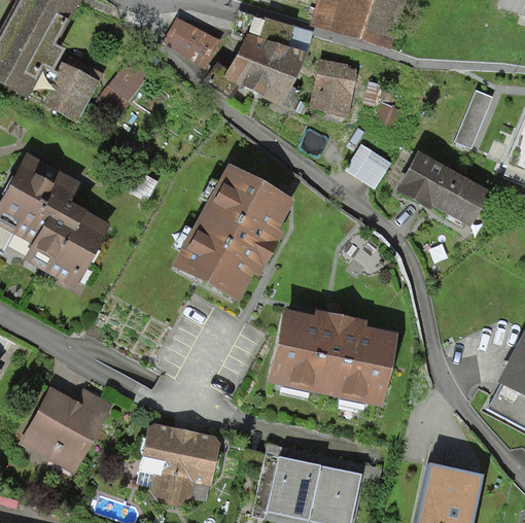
[(0,75),(44,99),(47,101),(78,116),(102,72),(70,56),(64,66),(62,64),(58,70),(50,66),(60,48),(50,43),(73,0),(19,0),(3,30),(0,36),(0,75)]
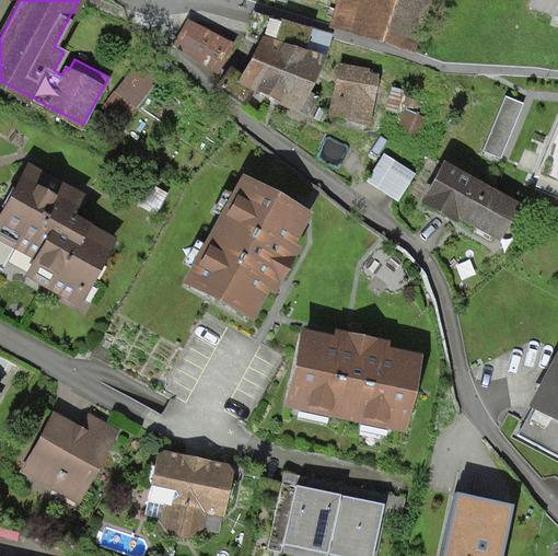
[(339,0),(333,19),(409,45),(425,0),(339,0)]
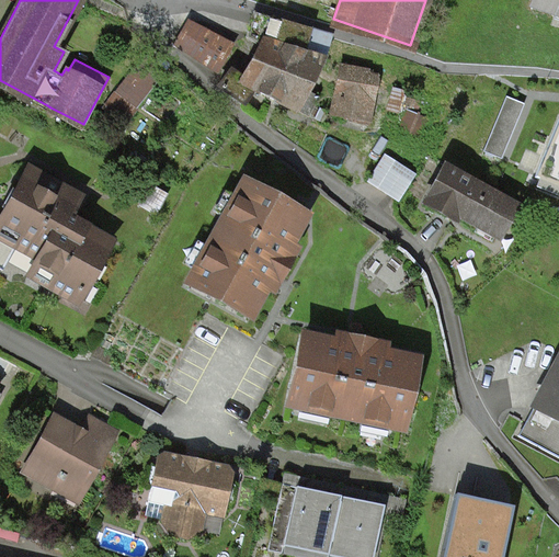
[(534,0),(533,2),(558,11),(558,0),(534,0)]
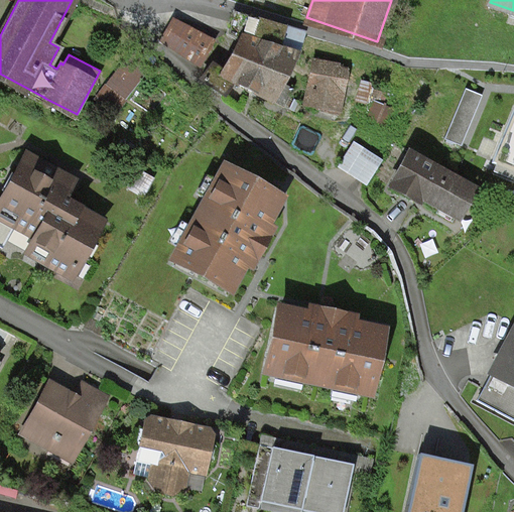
[(213,61),(203,77),(226,93),(234,80),(251,87),(284,104),(293,87),(284,80),(297,52),(303,31),(235,9),(229,31),(240,38),(223,68),(213,61)]
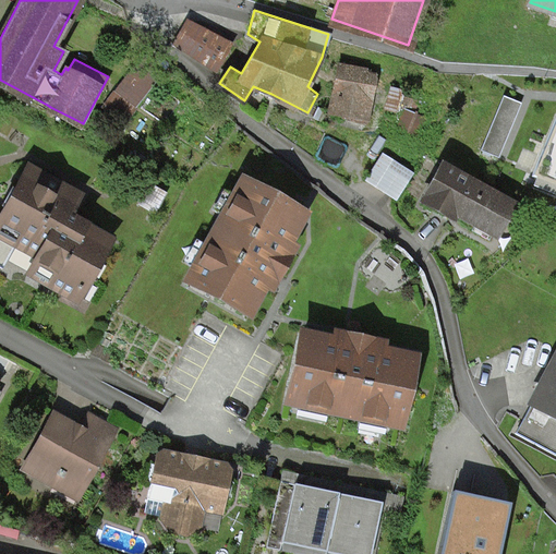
[(232,43),(188,17),(173,41),(218,68),(232,43)]
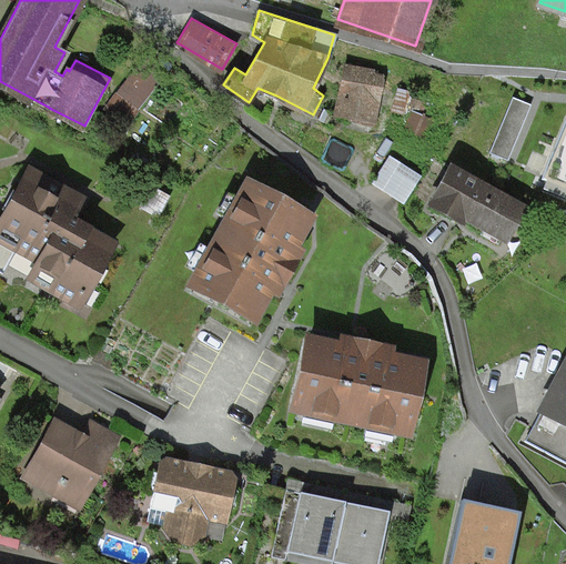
[(123,88),(113,109),(131,119),(168,69),(148,53),(123,88)]
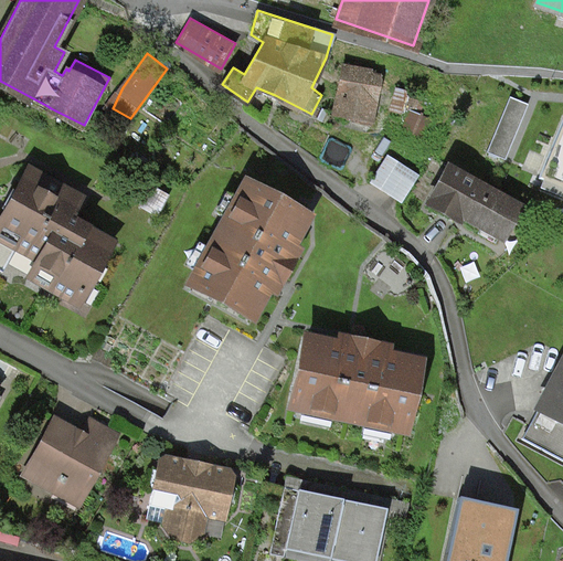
[(382,70),(343,65),(333,114),(372,122),(382,70)]
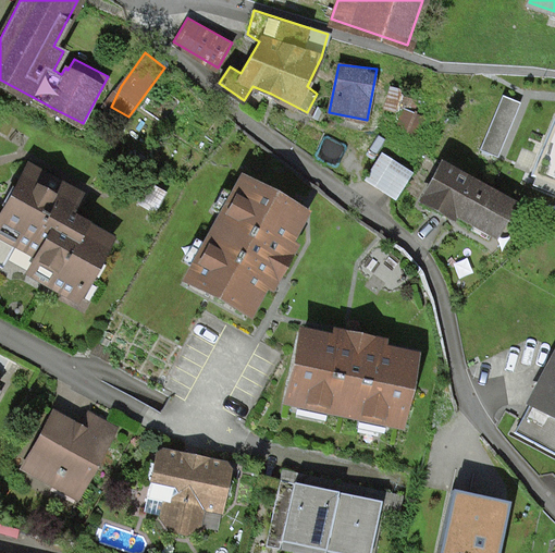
[(520,100),(502,93),(480,146),(498,154),(520,100)]
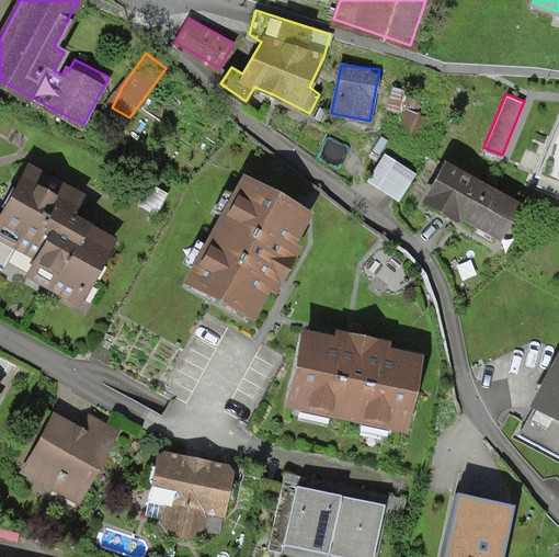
[(114,116),(97,108),(86,132),(103,138),(114,116)]
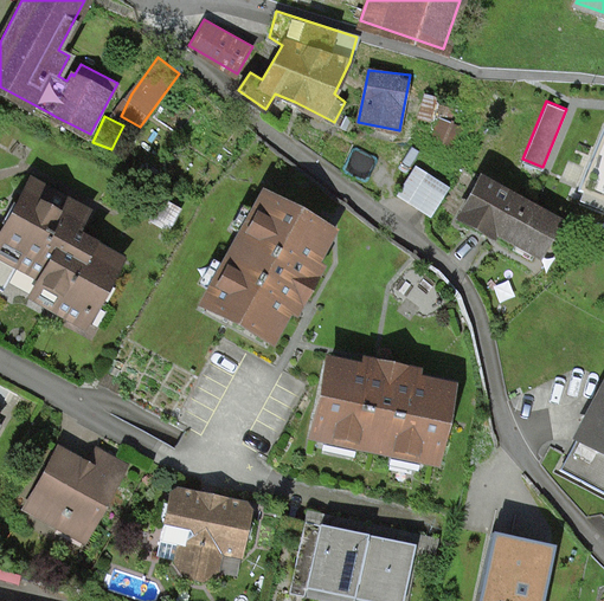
[(603,125),(578,188),(582,189),(578,199),(603,208),(603,125)]
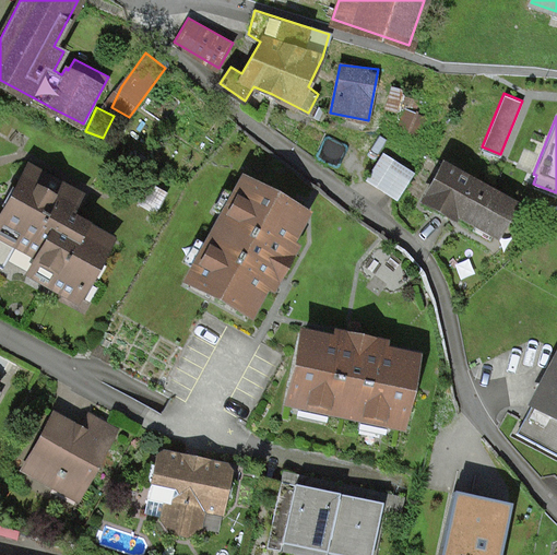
[(413,170),(386,152),(367,177),(398,193),(413,170)]
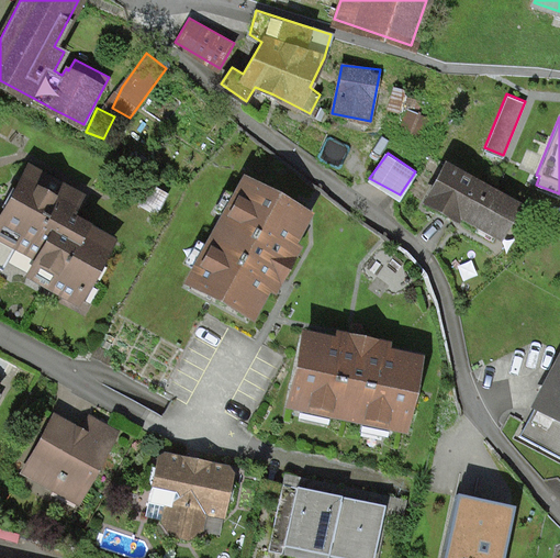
[(458,211),(499,235),(513,210),(516,203),(446,165),(426,200),(455,216),(458,211)]
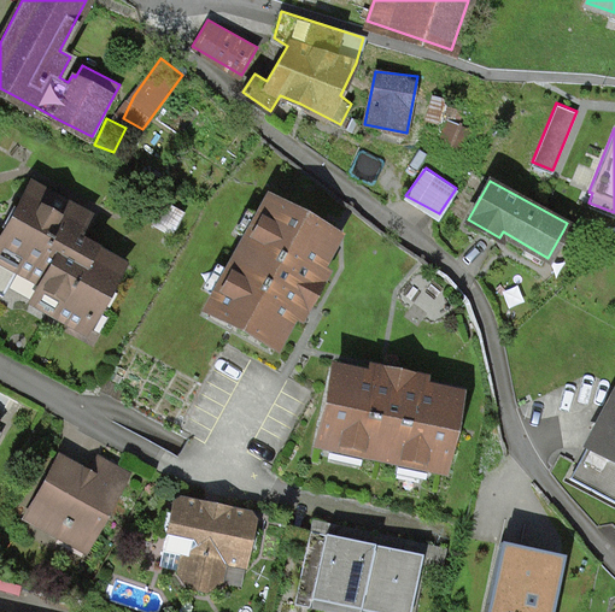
[(34,186),(0,246),(0,289),(5,292),(21,265),(46,280),(41,289),(59,299),(54,307),(86,324),(121,263),(76,237),(72,236),(85,215),(34,186)]
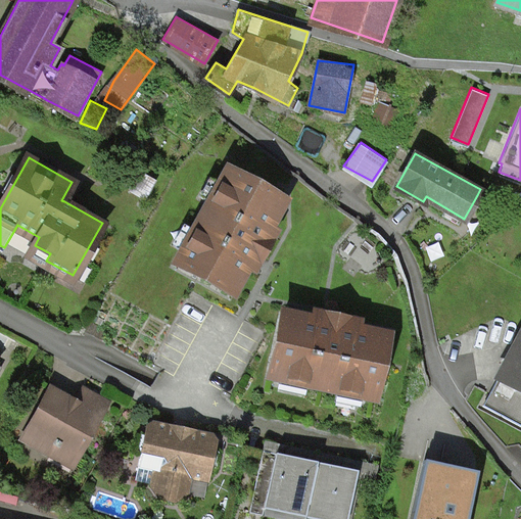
[(229,169),(179,262),(232,289),(247,263),(252,266),(256,257),(273,229),(267,226),(282,198),(229,169)]
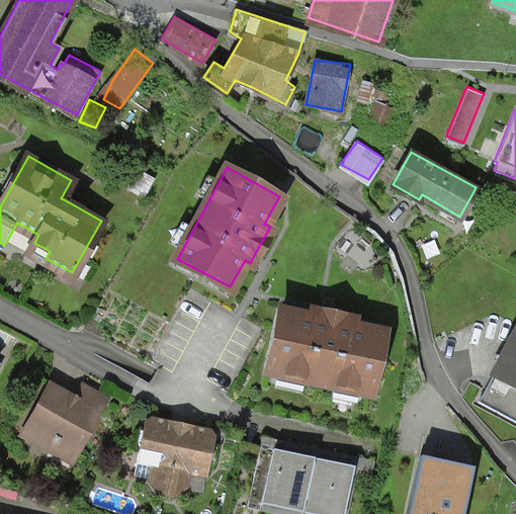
[(281,309),(268,368),(282,371),(280,384),(301,389),(304,376),(334,382),(331,397),(352,401),(355,388),(370,391),(382,331),(352,325),(353,318),(322,312),(313,310),(312,315),(281,309)]
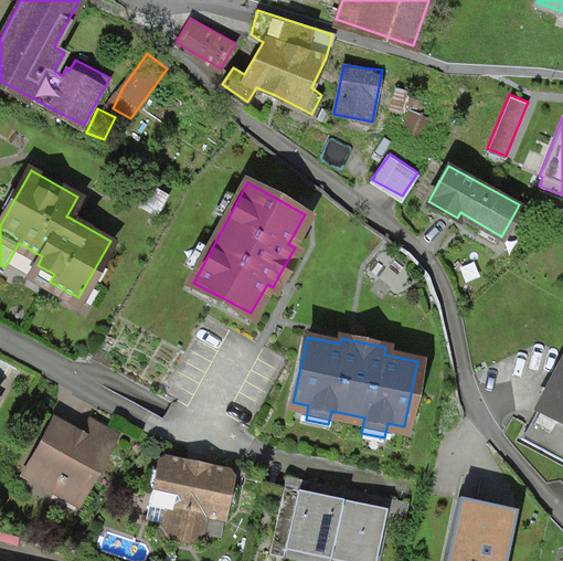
[(562,364),(540,405),(562,416),(562,364)]
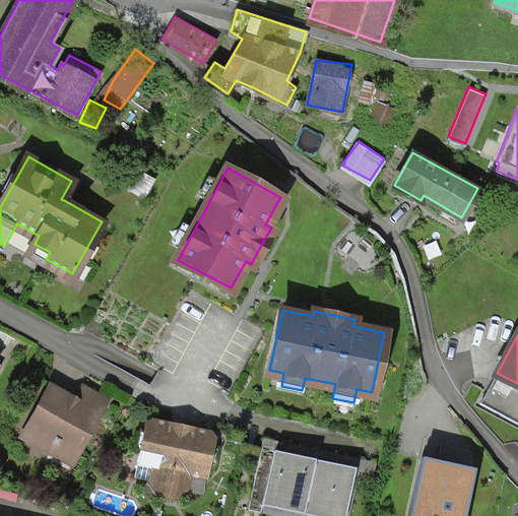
[(517,383),(497,373),(482,400),(517,418),(517,383)]
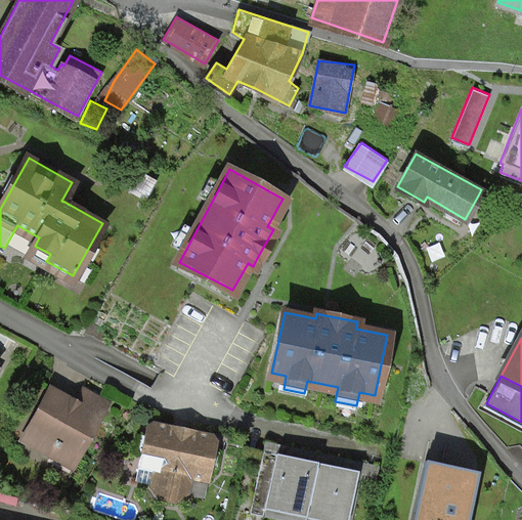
[(53,387),(25,436),(75,461),(100,414),(75,399),(53,387)]
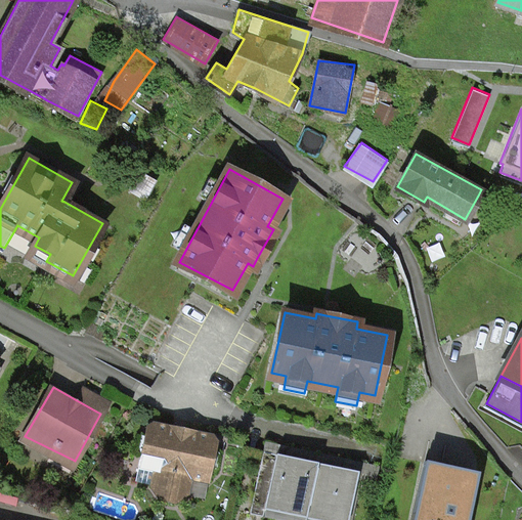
[(154,421),(148,425),(140,466),(155,468),(154,484),(162,497),(176,501),(189,490),(192,477),(209,479),(216,438),(214,434),(183,427),(154,421)]
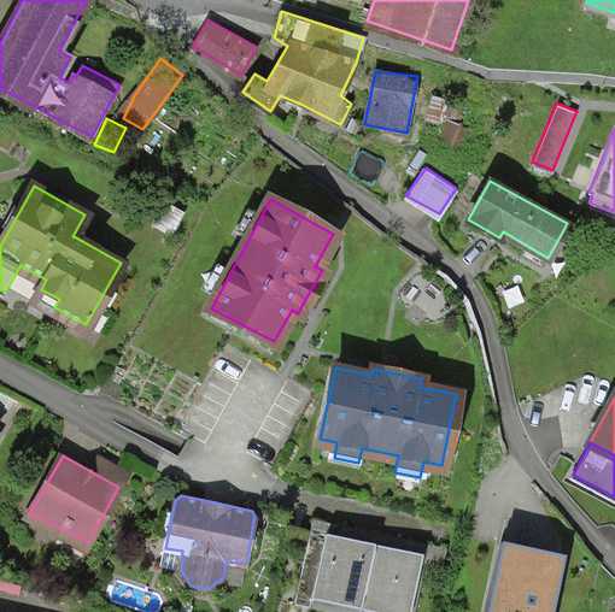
[(351,537),(326,531),(311,598),(361,607),(374,542),(351,537)]
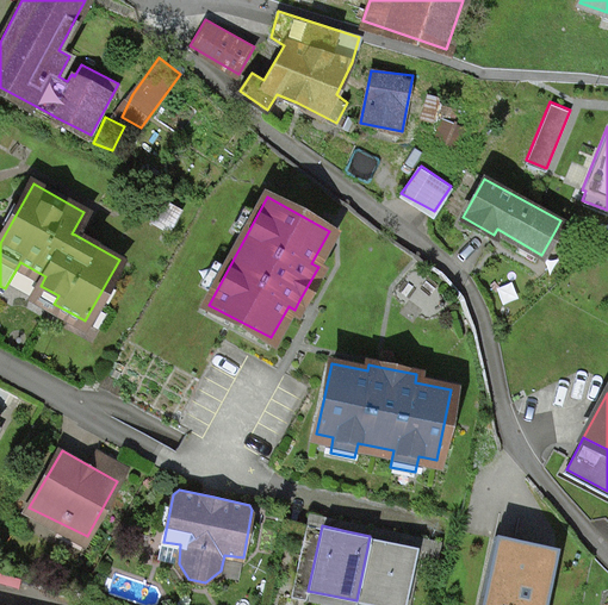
[(496,535),(479,604),(544,604),(558,548),(496,535)]
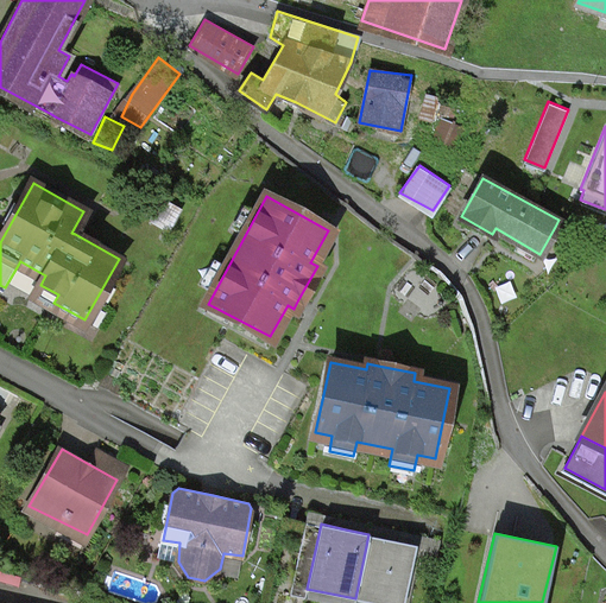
[(392,539),(368,534),(355,598),(376,602),(404,602),(417,544),(392,539)]
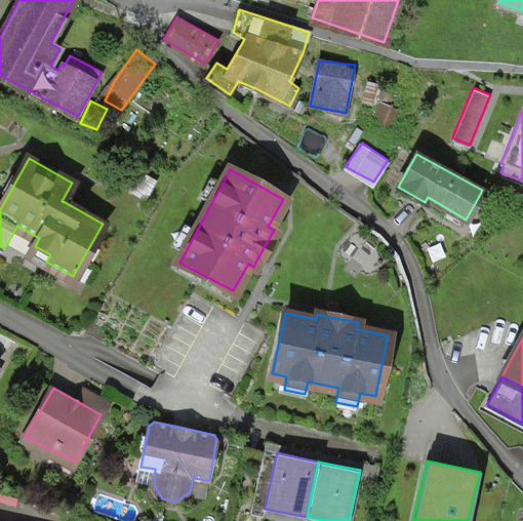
All buildings are outlined.
